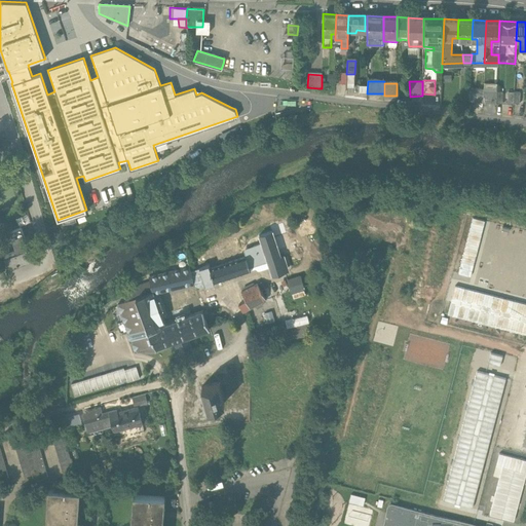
[(497,87),(484,87),(483,89),(483,103),(496,103),(497,91),(497,87)]
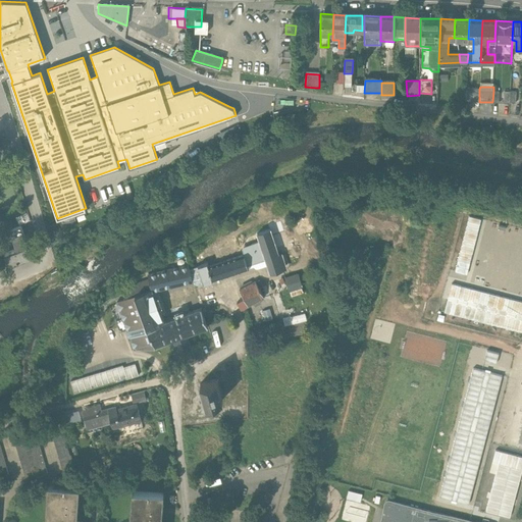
[(479,89),(467,88),(466,100),(479,102),(479,89)]
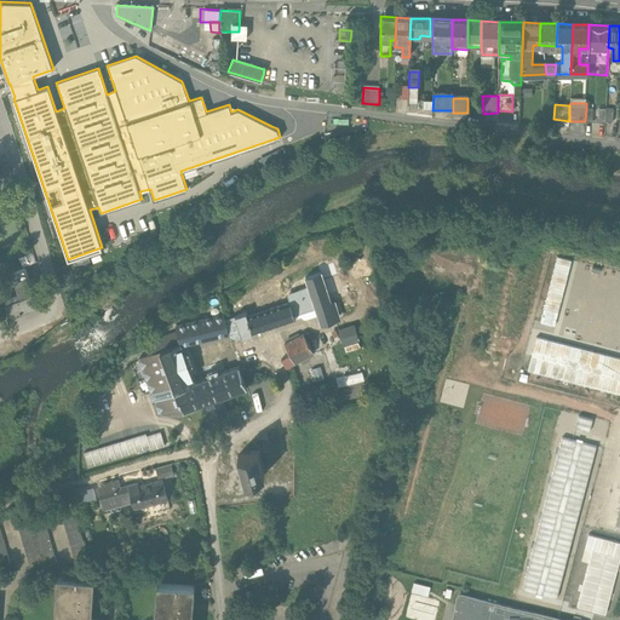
[(572,262),(557,258),(540,323),(555,327),(572,262)]
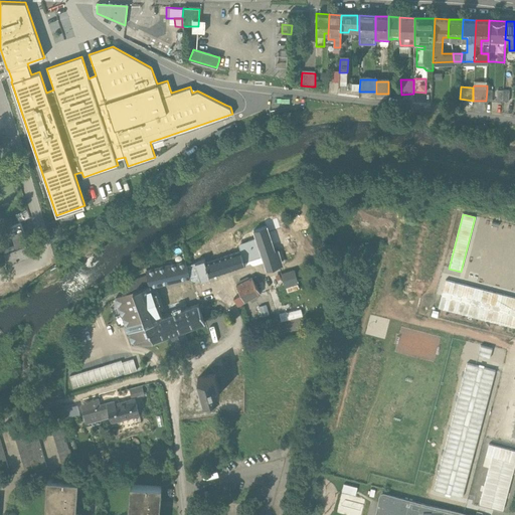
[(275,253),(266,227),(253,231),(256,239),(263,256),(267,271),(279,267),(279,266),(275,253)]
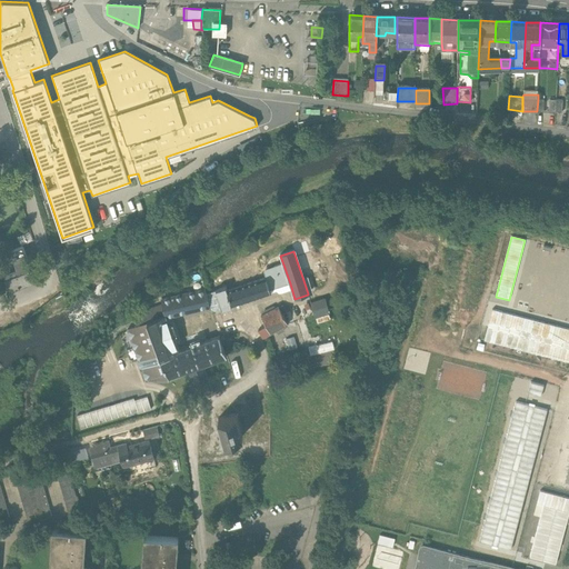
[(227,290),(226,291),(231,306),(271,293),(270,290),(290,283),(283,265),(275,267),(275,269),(265,272),(266,278),(227,290)]
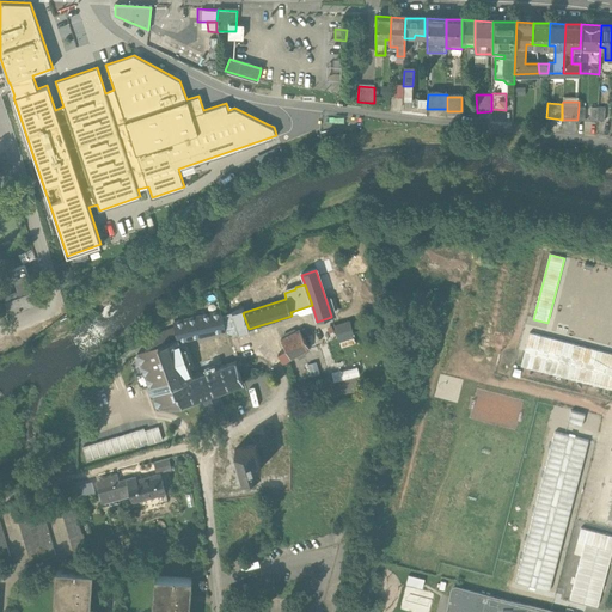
[(335,299),(326,301),(331,316),(340,313),(335,299)]
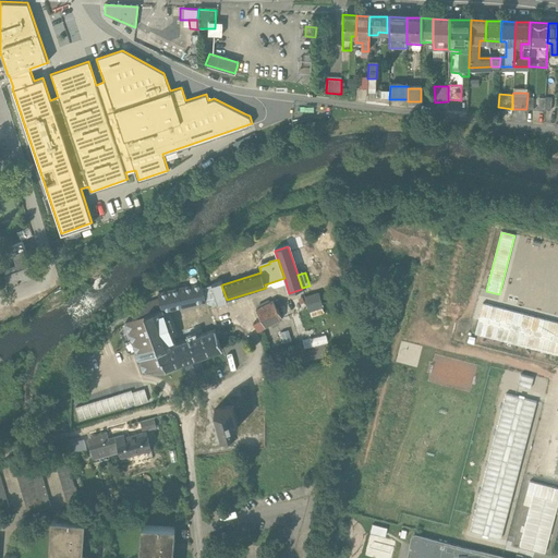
[(221,282),(202,288),(205,301),(206,301),(207,303),(208,304),(209,304),(211,305),(227,300),(221,286),(222,284),(221,282)]
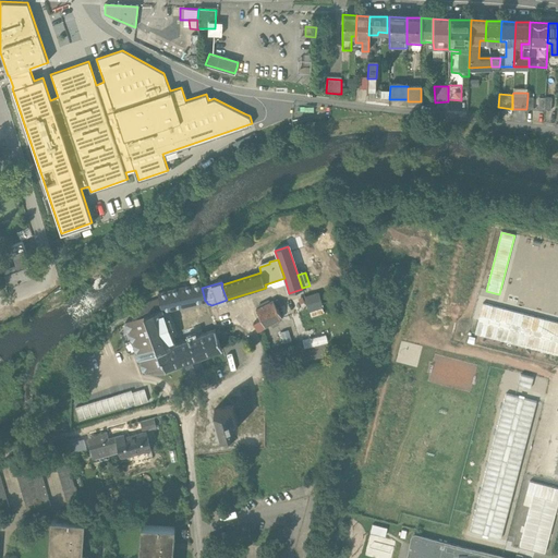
[(201,283),(158,293),(160,299),(141,306),(141,308),(135,311),(137,318),(125,323),(144,374),(166,372),(185,364),(199,359),(222,350),(215,330),(174,346),(162,312),(205,301),(202,288),(201,283)]
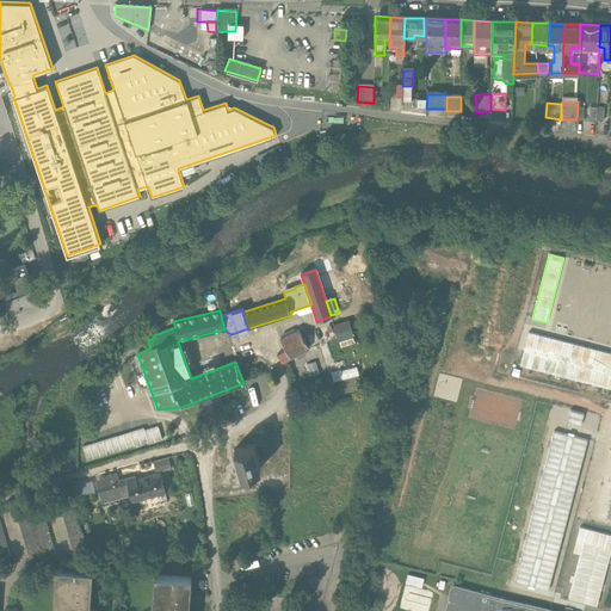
[(345,319),(329,325),(334,340),(351,335),(345,319)]
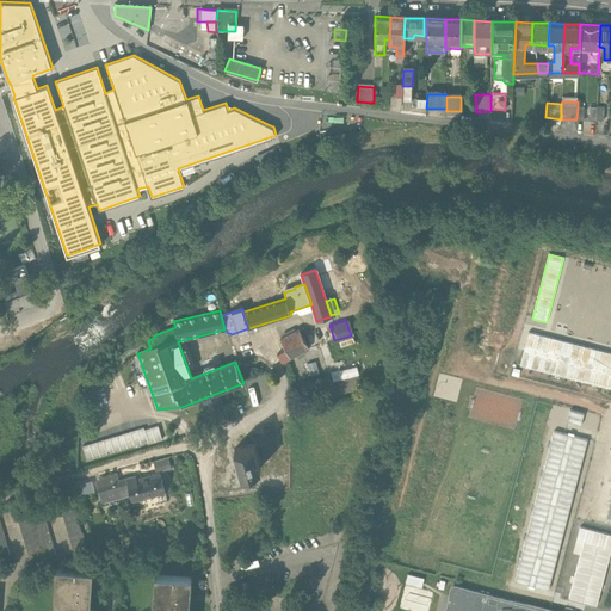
[(298,331),(279,340),(285,351),(290,359),(309,349),(298,331)]
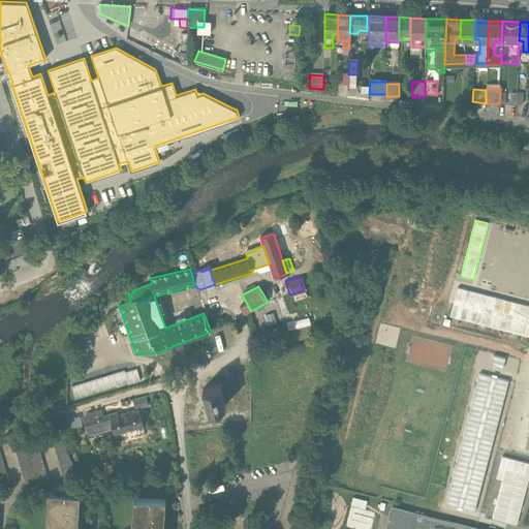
[(528,306),(458,288),(450,317),(528,337),(528,306)]
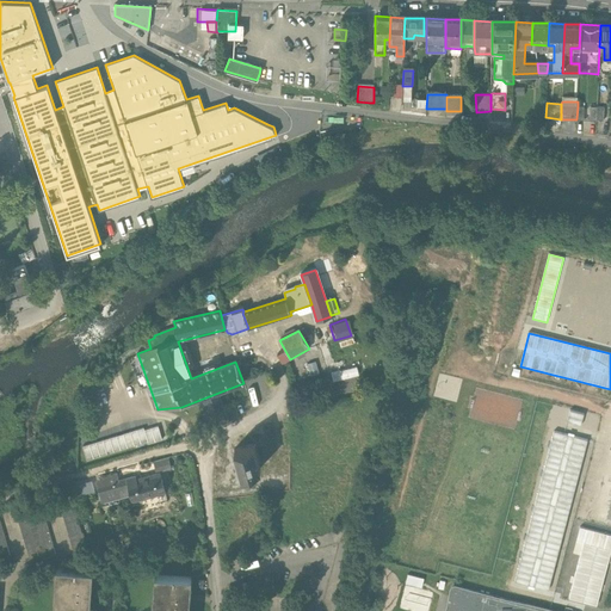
[(285,351),(276,355),(281,364),(290,359),(285,351)]
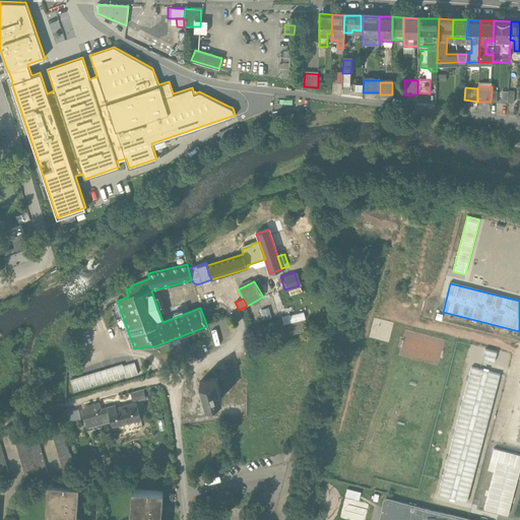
[(186,334),(173,339),(177,352),(191,347),(186,334)]
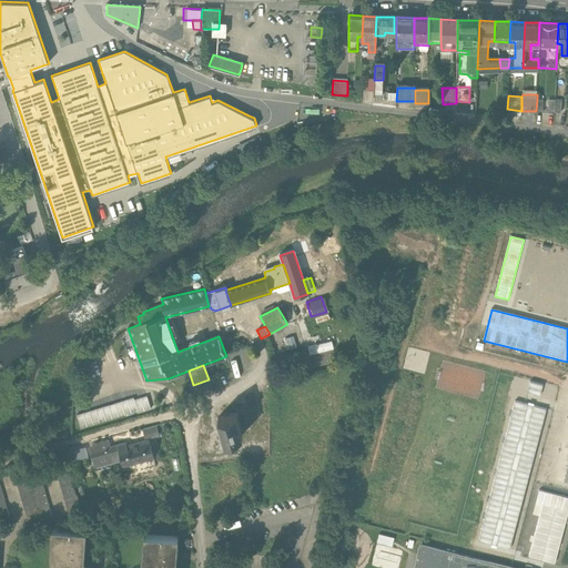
[(134,397),(77,416),(81,428),(138,411),(139,413),(151,409),(146,396),(134,401),(134,397)]
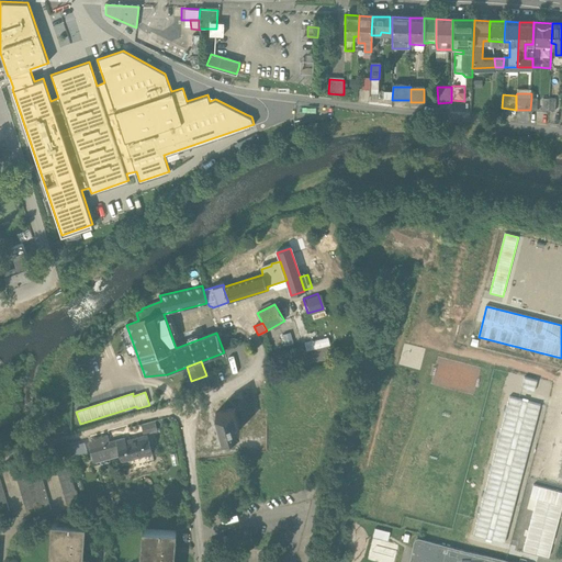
[(540,405),(509,397),(473,536),(505,544),(540,405)]
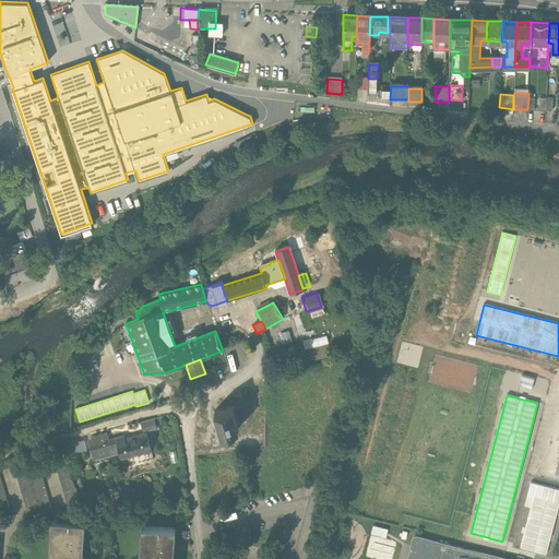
[(233,406),(214,412),(221,433),(238,429),(233,406)]
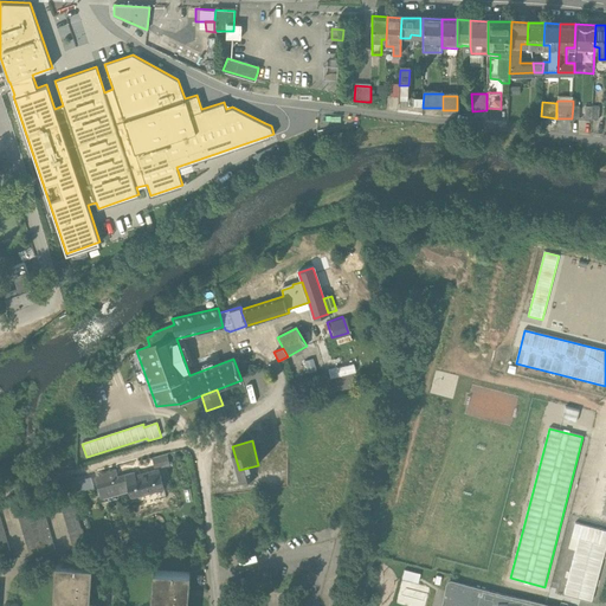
[(167,455),(152,458),(155,469),(169,464),(167,455)]
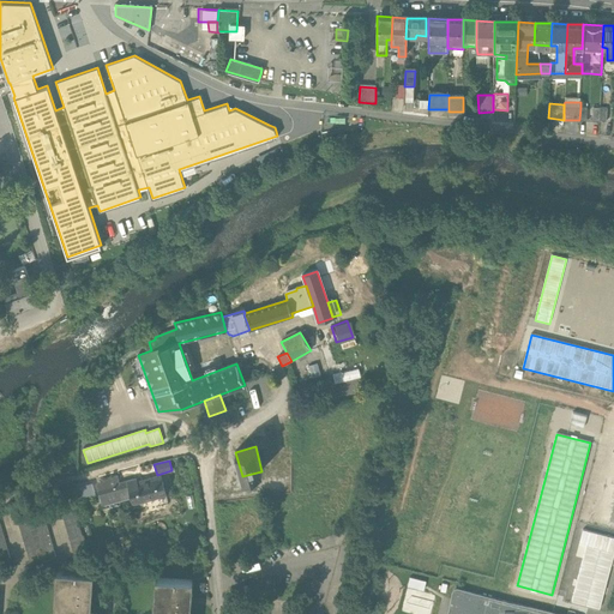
[(118,476),(100,481),(100,482),(96,483),(102,506),(131,499),(126,482),(119,483),(118,476)]
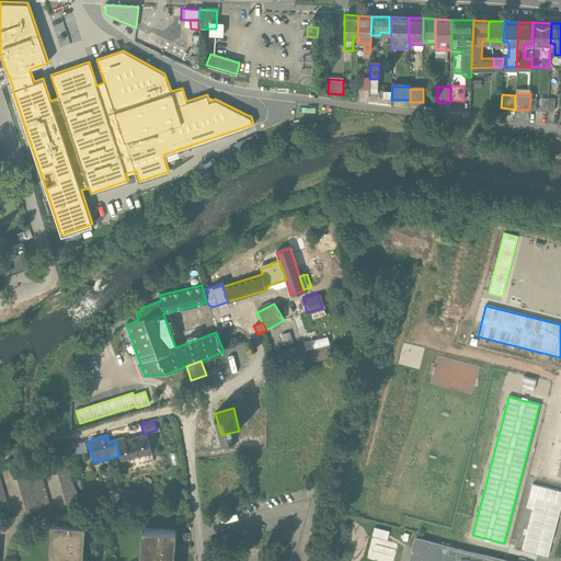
[(147,435),(125,441),(124,437),(115,441),(119,456),(122,461),(151,454),(147,435)]
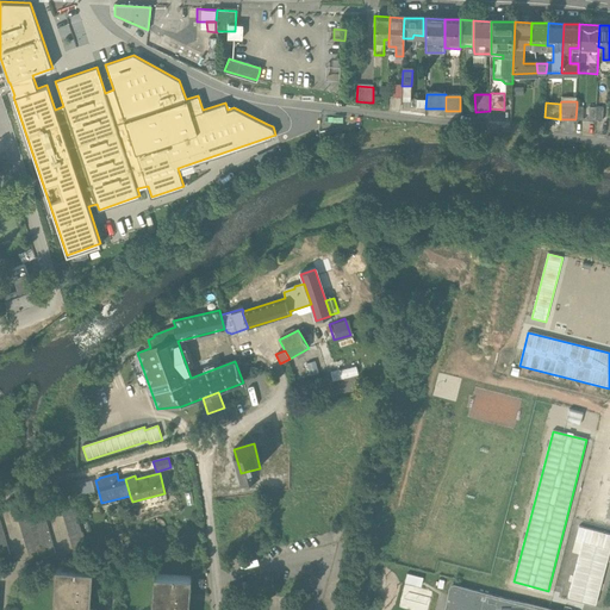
[(85,545),(70,492),(57,496),(73,548),(85,545)]
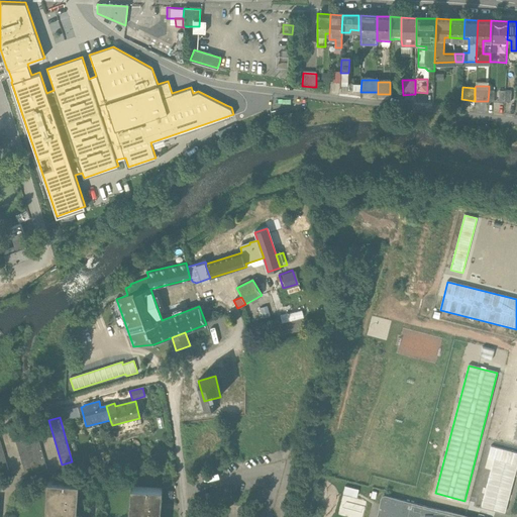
[(34,425),(23,429),(36,474),(47,471),(34,425)]
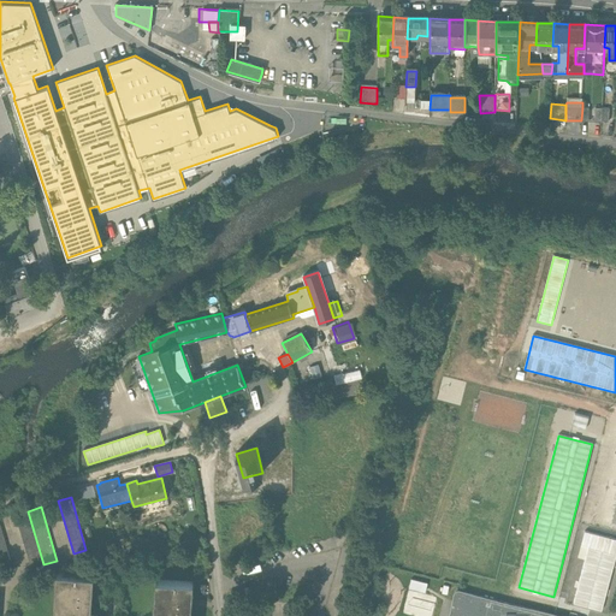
[(43,564),(28,511),(16,515),(31,568),(43,564)]
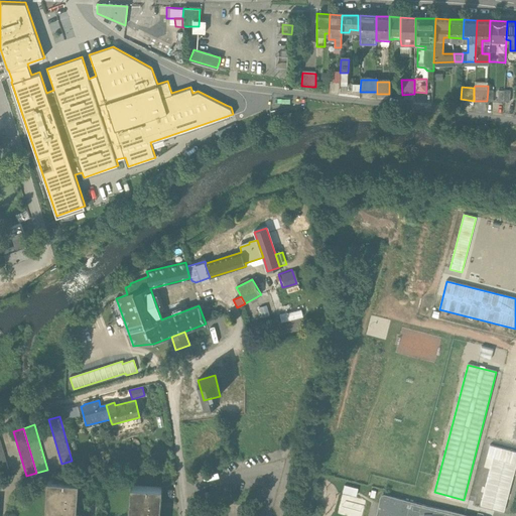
[(0,439),(0,471),(8,470),(0,439)]
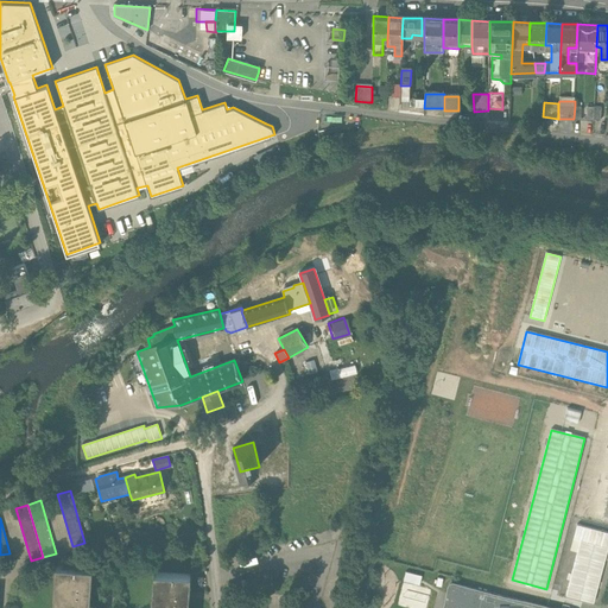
[(84,543),(73,546),(74,552),(87,549),(84,543)]
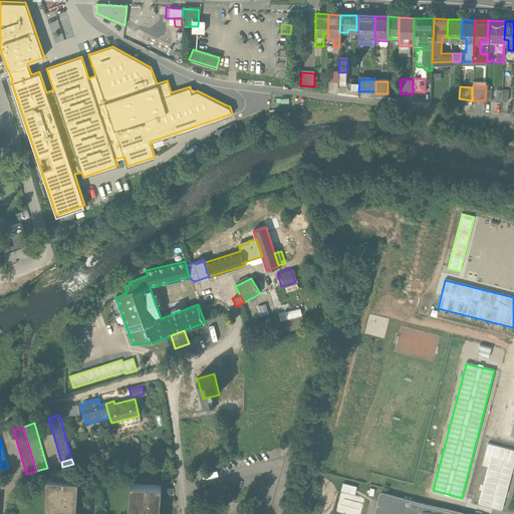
[(77,481),(47,479),(44,510),(51,510),(50,513),(80,513),(81,512),(75,512),(77,481)]
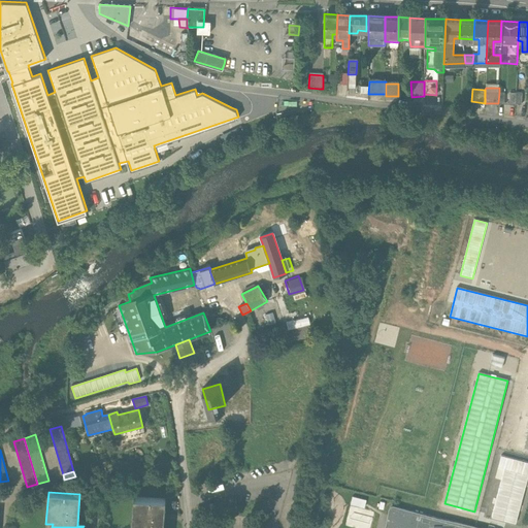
[(350,496),(349,504),(363,506),(364,498),(350,496)]
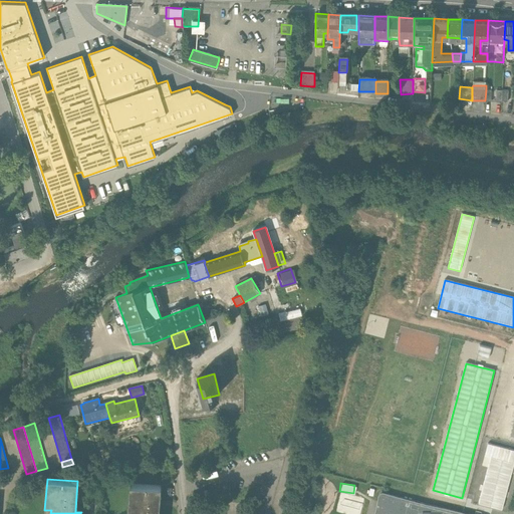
[(159,513),(161,486),(130,484),(127,513),(159,513)]
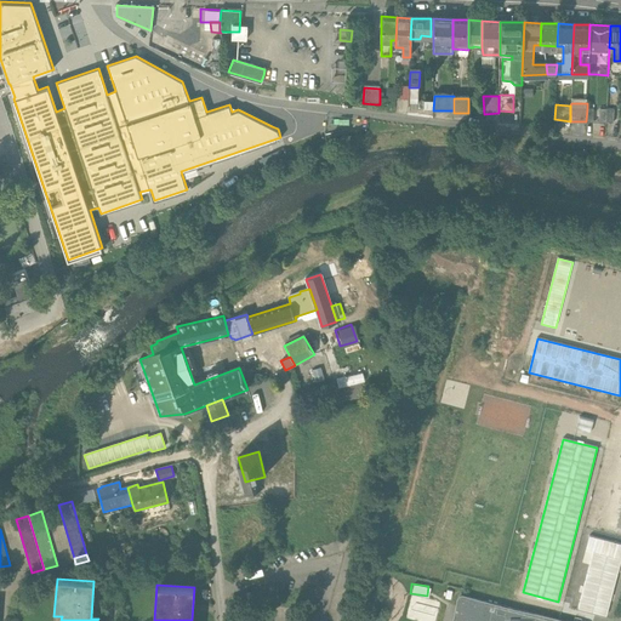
[(569,620),(463,594),(460,596),(459,597),(455,614),(453,620),(569,620)]
